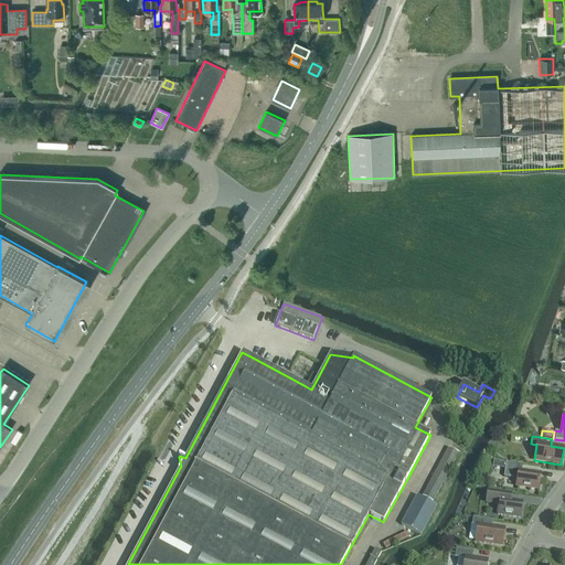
[(448,448),(422,497),(433,503),(459,454),(448,448)]
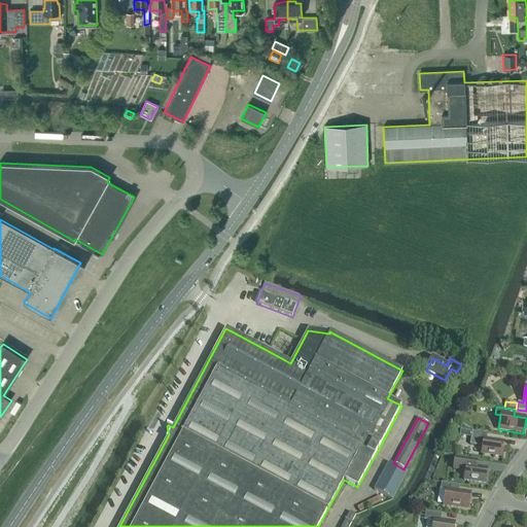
[(482,454),(502,457),(504,443),(487,440),(488,433),(472,431),(470,445),(483,447),(482,454)]
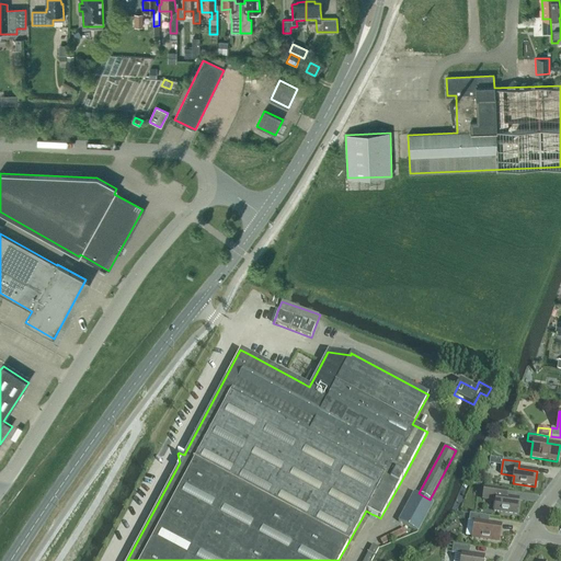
[(508,490),(500,489),(484,487),(483,499),(495,501),(494,511),(516,514),(518,500),(507,497),(508,490)]
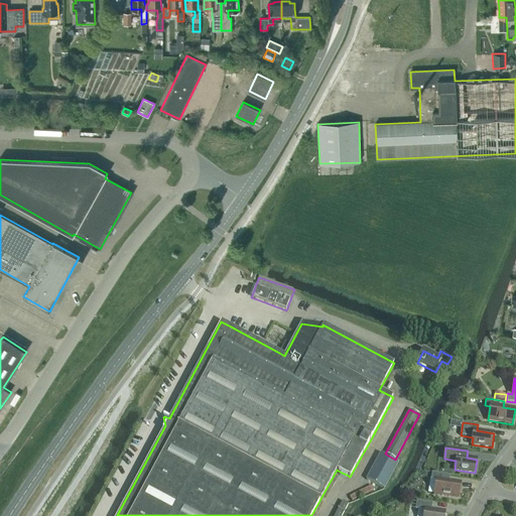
[(366,480),(382,489),(385,490),(399,464),(380,454),(366,480)]
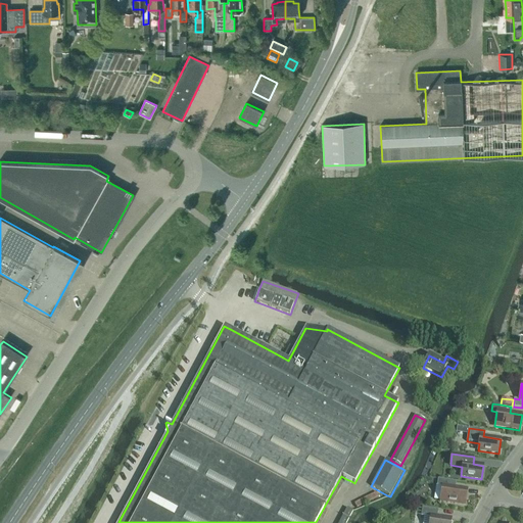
[(438,479),(437,485),(442,486),(440,502),(465,505),(467,489),(456,488),(457,482),(438,479)]
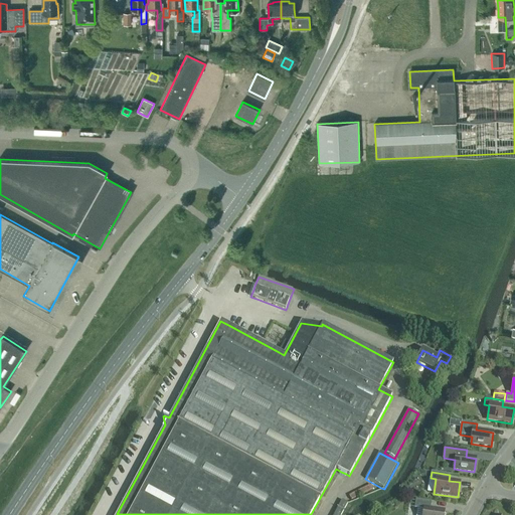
[(374,486),(370,488),(366,489),(352,495),(353,499),(376,490),(374,486)]
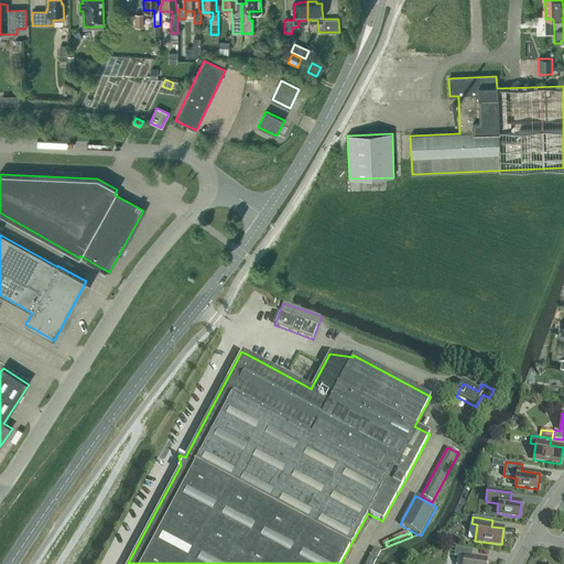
[(455,548),(454,556),(464,559),(463,563),(486,563),(487,560),(472,557),(473,550),(455,548)]
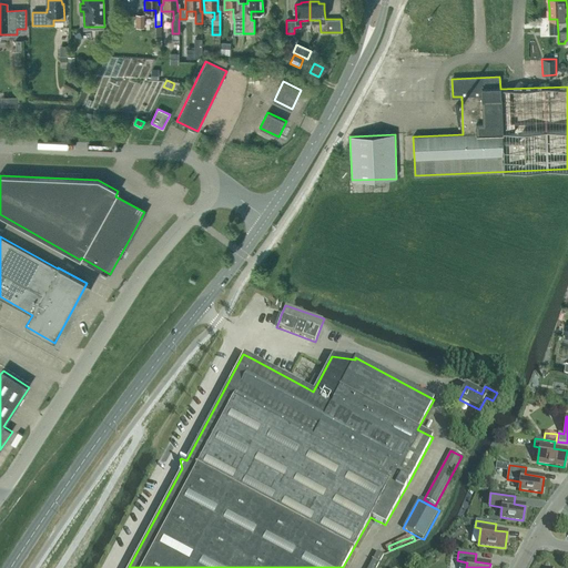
[(377,553),(368,567),(376,567),(384,556),(377,553)]
